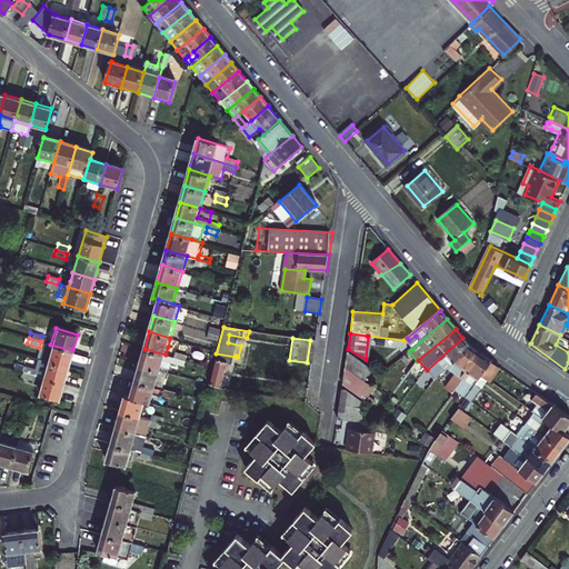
[(462,338),(427,370),(436,379),(439,376),(471,348),(462,338)]
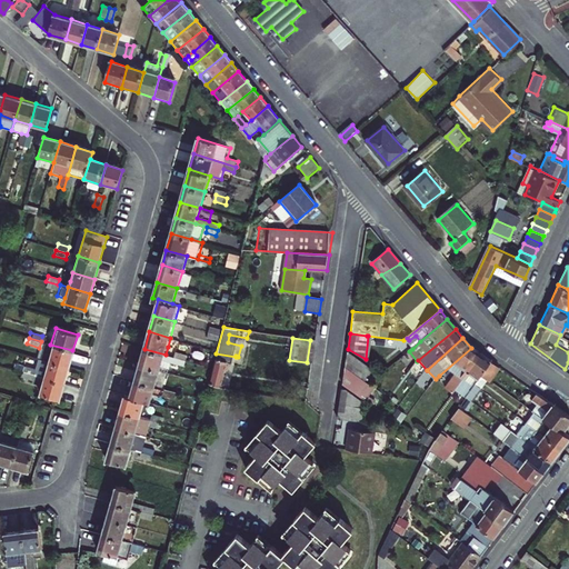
[(72,350),(50,345),(46,360),(68,367),(72,350)]
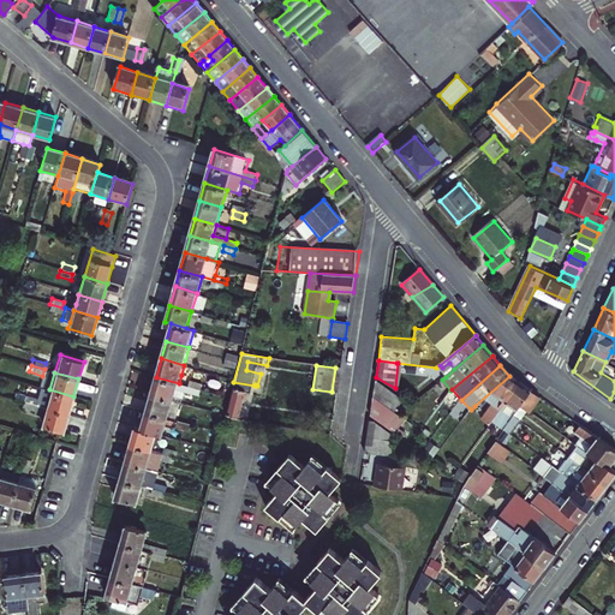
[(493,421),(519,383),(509,376),(475,406),(479,410),(488,401),(497,408),(490,418),(493,421)]
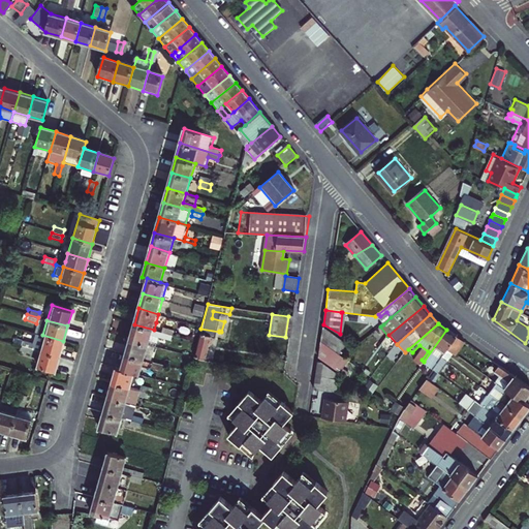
[(154,330),(134,324),(130,338),(150,344),(152,334),(154,330)]
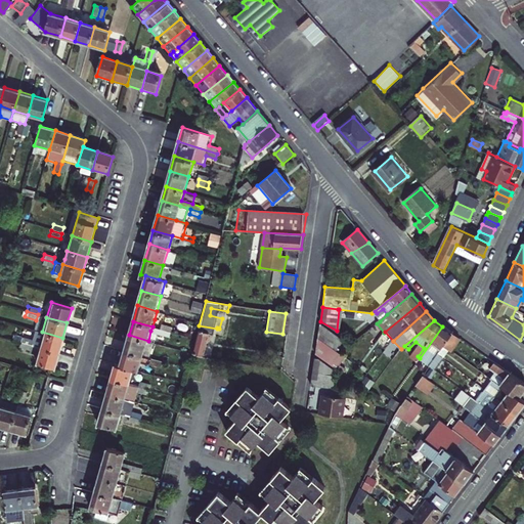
[(345,339),(319,323),(317,339),(334,350),(336,352),(345,339)]
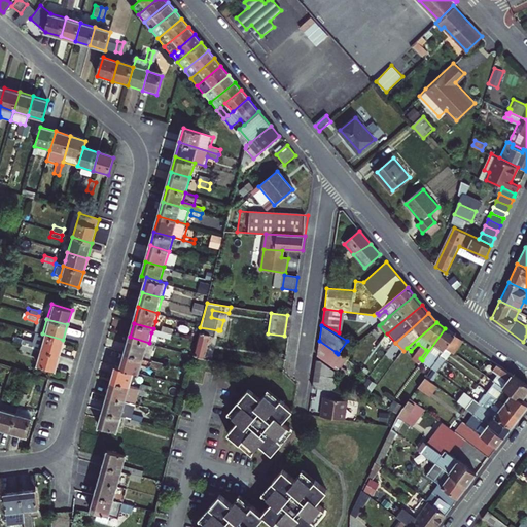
[(209,362),(218,330),(200,327),(197,341),(192,359),(209,362)]
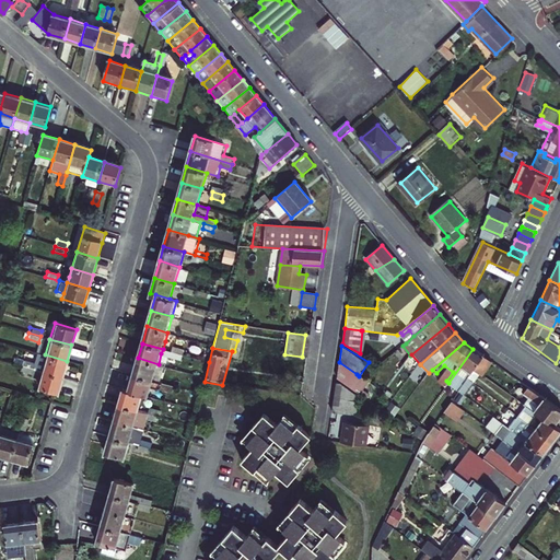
[(459,392),(467,380),(474,370),(483,357),(473,349),(448,383),(459,392)]
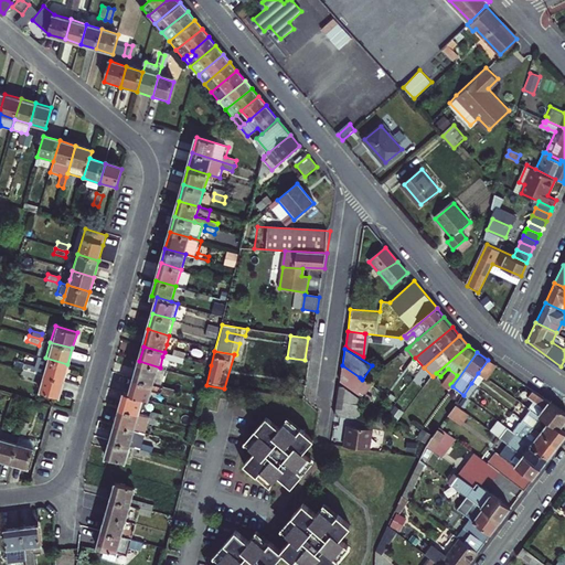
[(67,364),(45,358),(36,355),(33,364),(21,361),(19,368),(31,371),(41,373),(63,380),(67,364)]
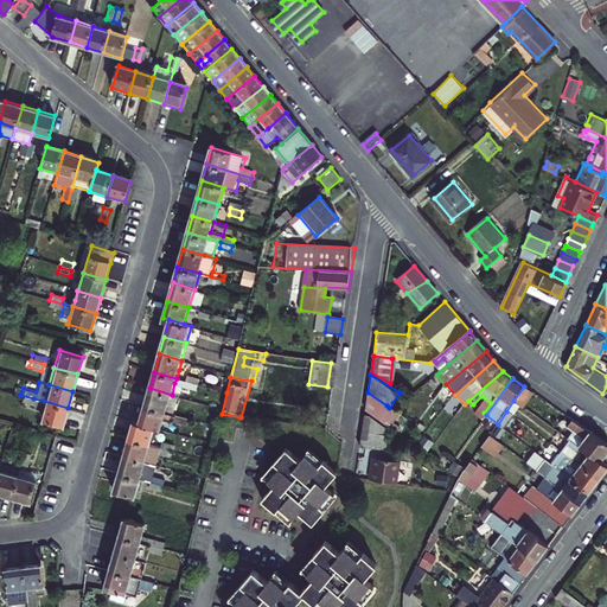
[(523,408),(534,394),(524,387),(513,401),(519,404),(523,408)]
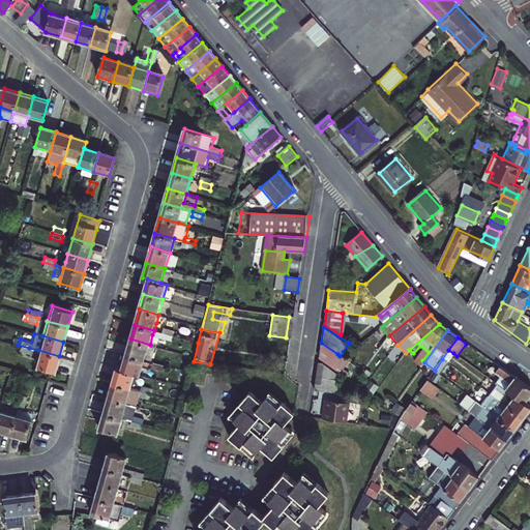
[(130,339),(126,354),(145,359),(150,345),(130,339)]
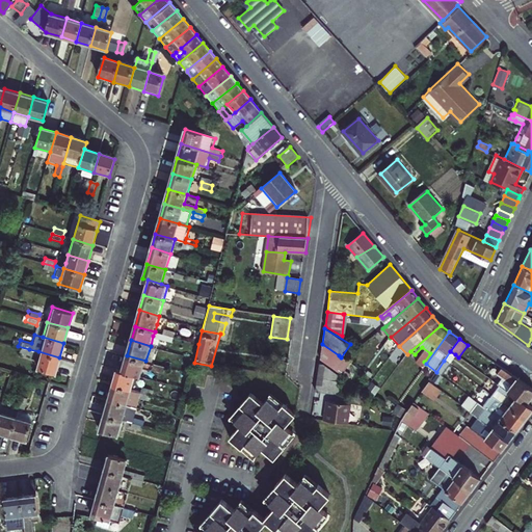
[(339,355),(322,344),(320,360),(333,368),(341,357),(339,355)]
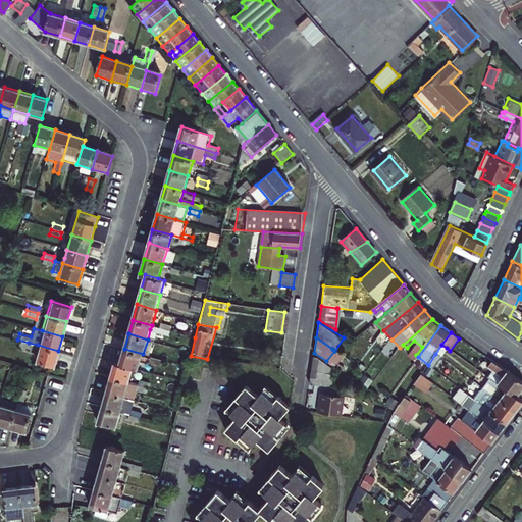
[(58,351),(38,345),(34,360),(53,365),(58,351)]
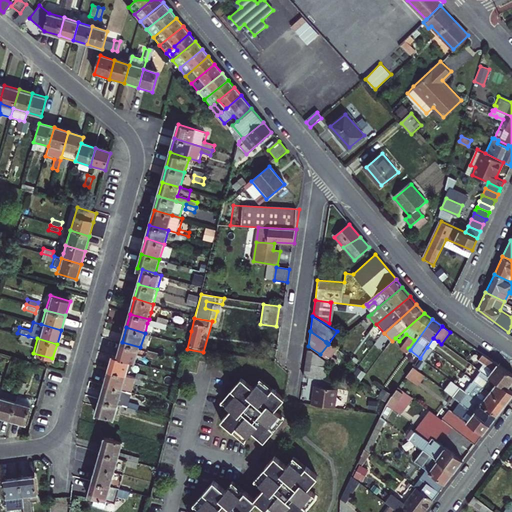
[(433,338),(427,347),(431,351),(438,341),(433,338)]
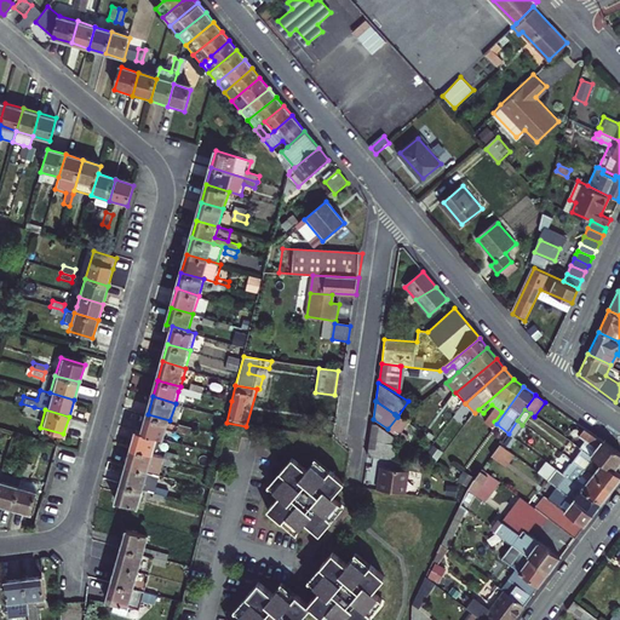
[(170,420),(148,414),(143,431),(158,435),(165,437),(170,420)]
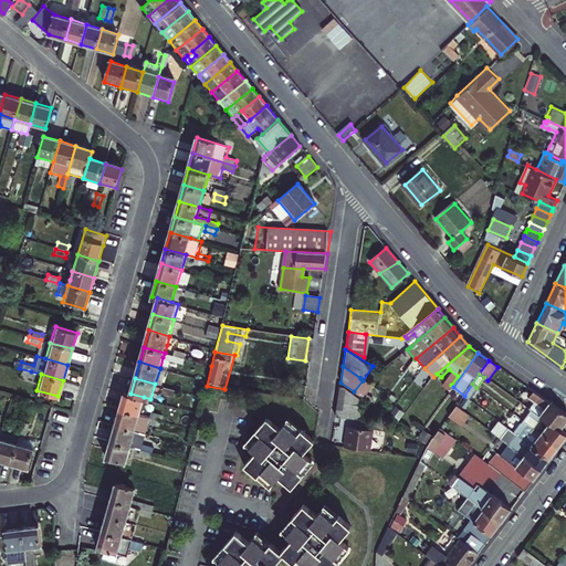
[(477,390),(477,388),(472,384),(464,396),(468,399),(471,398),(477,390)]
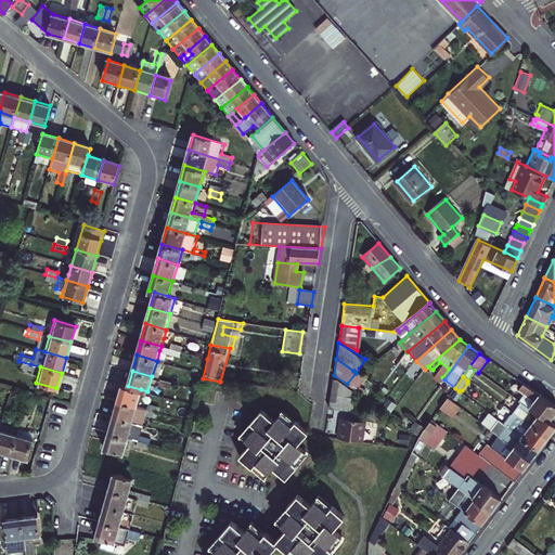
[(330,407),(351,410),(353,395),(347,392),(348,390),(347,387),(337,378),(334,377),(330,407)]
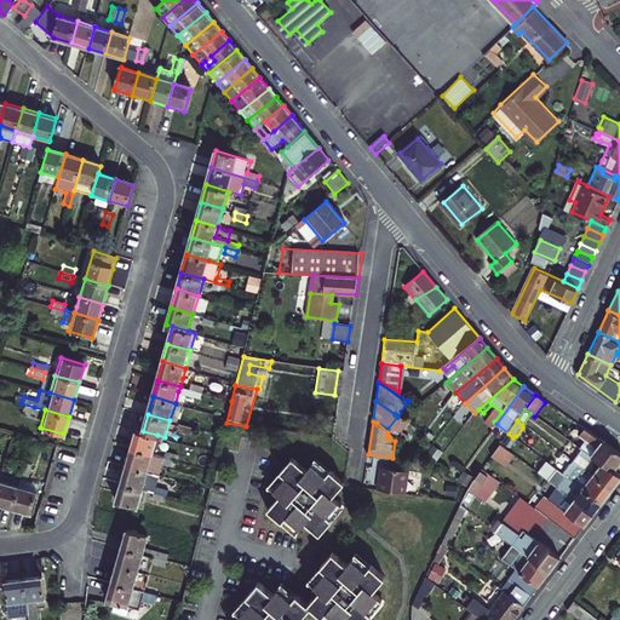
[(418,424),(414,429),(423,436),(428,430),(418,424)]
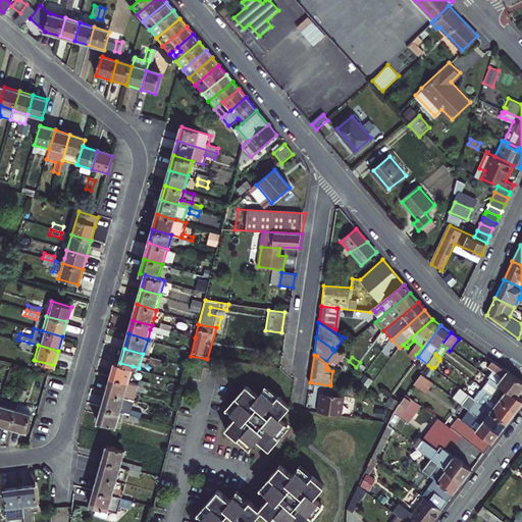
[(115,361),(111,376),(128,381),(133,366),(120,363),(115,361)]
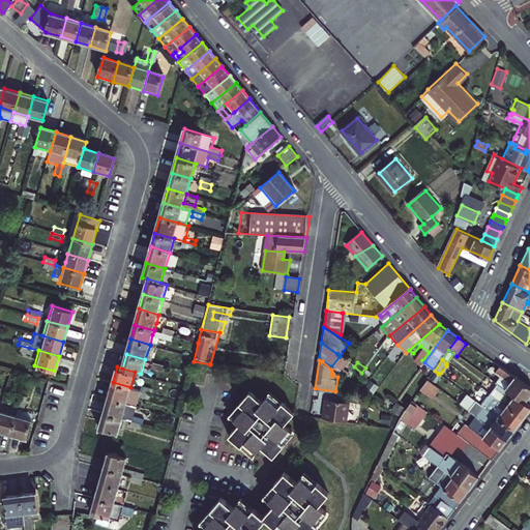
[(526,403),(529,396),(529,387),(501,367),(497,374),(499,376),(498,378),(500,379),(497,383),(498,384),(526,403)]
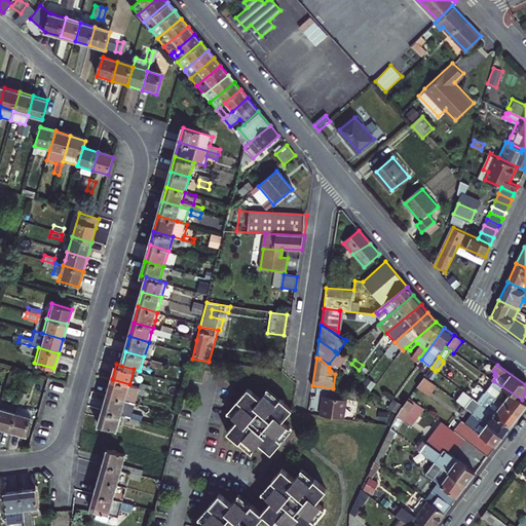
[(355,384),(361,388),(366,381),(361,377),(355,384)]
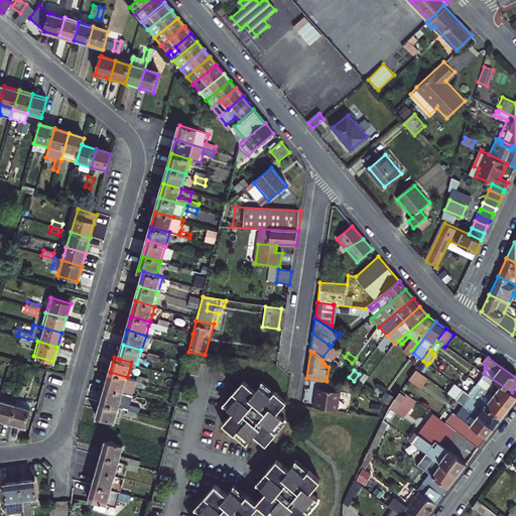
[(416,371),(409,381),(414,384),(421,374),(416,371)]
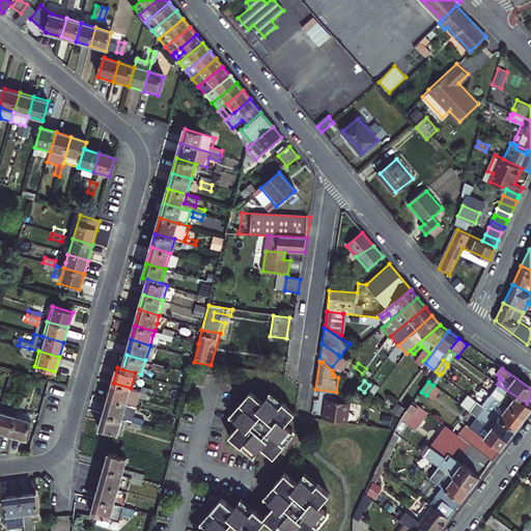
[(131,388),(113,383),(108,397),(127,402),(136,404),(139,395),(149,398),(151,393),(140,390),(131,388)]
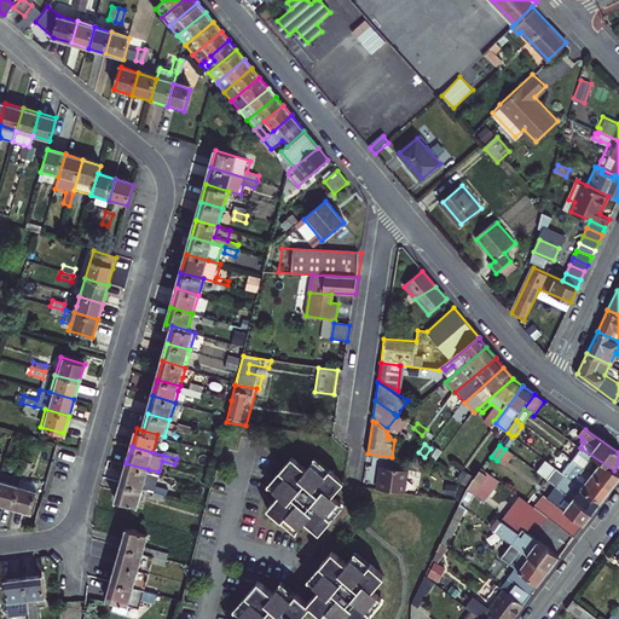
[(166,449),(163,455),(177,458),(178,452),(166,449)]
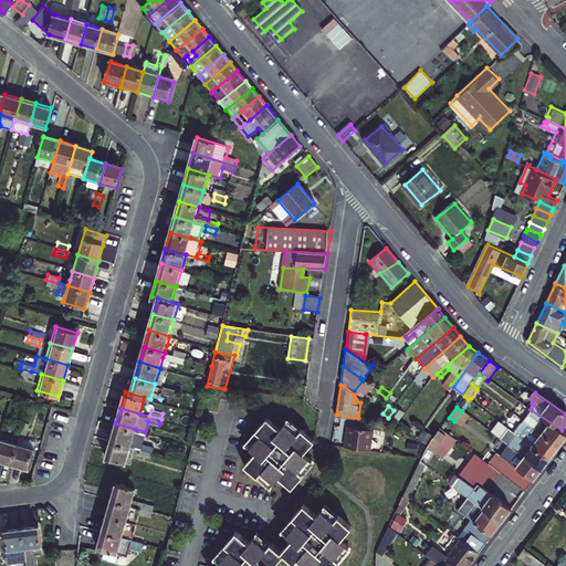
[(388,418),(396,425),(402,416),(394,410),(388,418)]
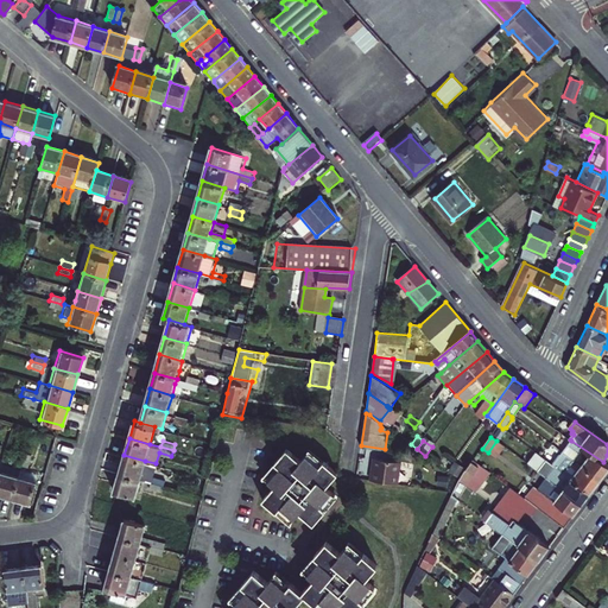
[(607,466),(603,462),(571,441),(563,453),(601,481),(607,472),(607,466)]
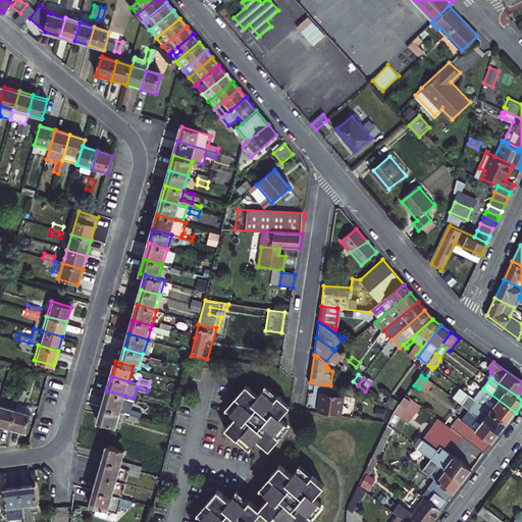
[(257,441),(268,452),(289,427),(280,420),(291,408),(266,386),(257,397),(246,386),(225,410),(235,419),(224,430),(249,452),(257,441)]
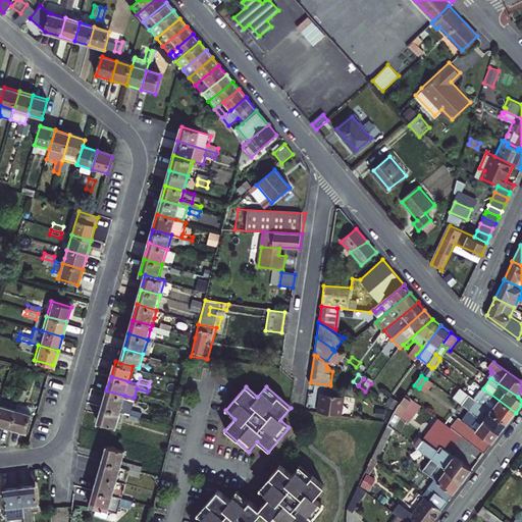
[(516,413),(483,388),(475,400),(508,424),(516,413)]
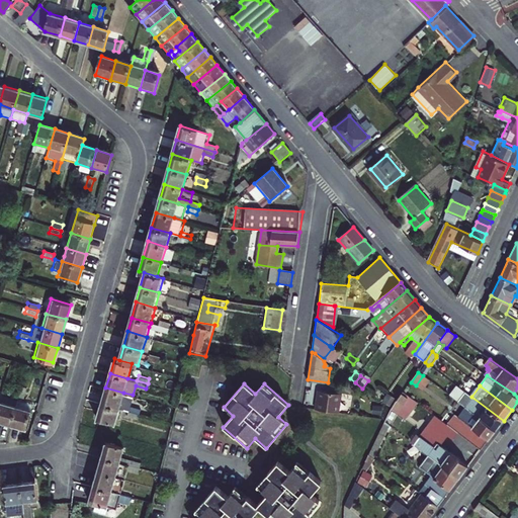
[(123,393),(105,387),(101,402),(119,407),(123,393)]
